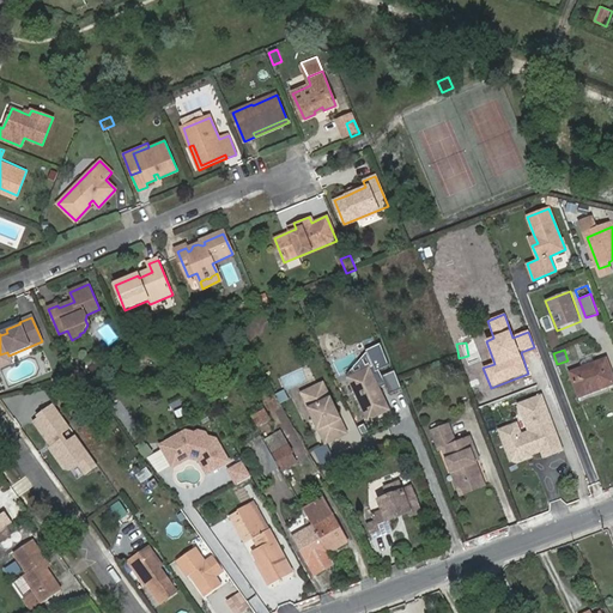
[(595,363),(583,368),(571,372),(580,395),(612,382),(612,377),(606,358),(595,363)]
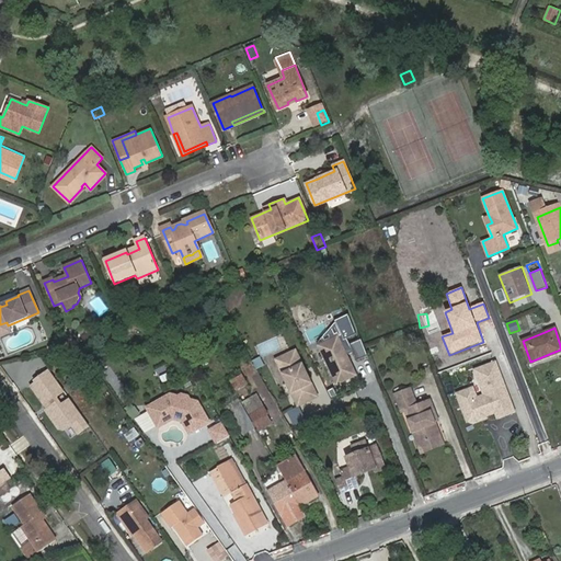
[(358,376),(340,336),(319,346),(338,386),(358,376)]
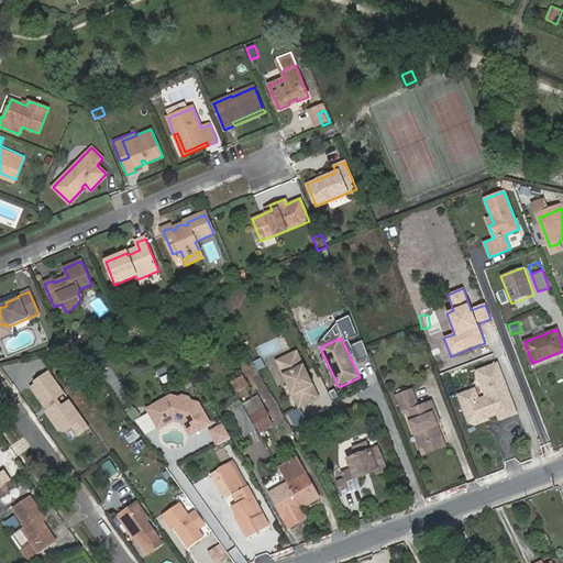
[(51,355),(62,352),(59,344),(48,348),(51,355)]
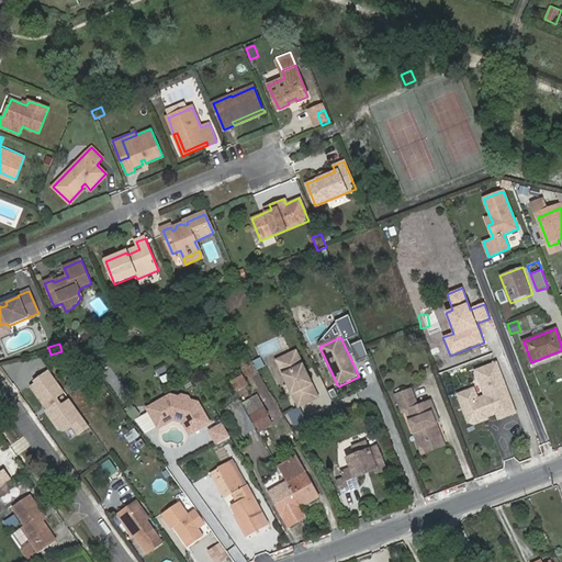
[(298,349),(274,360),(299,409),(322,397),(298,349)]
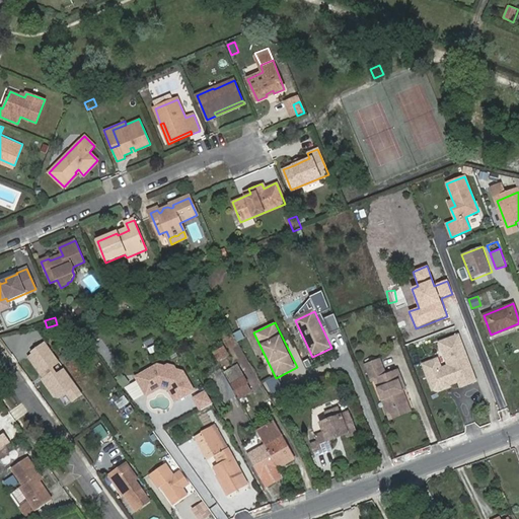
[(458,336),(439,343),(448,366),(440,369),(438,368),(435,360),(423,365),(432,387),(436,389),(458,381),(460,387),(475,381),(458,336)]
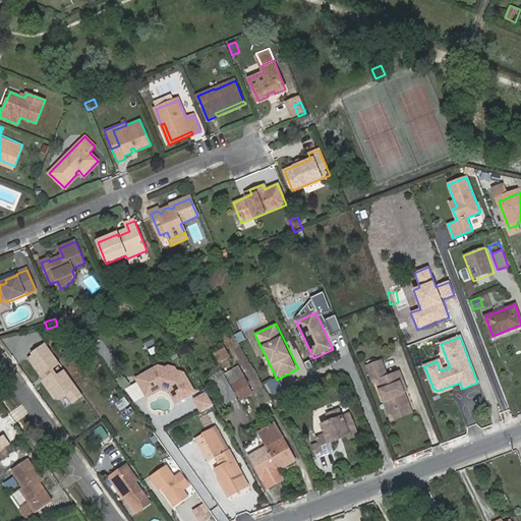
[(45,344),(23,358),(56,402),(65,395),(72,405),(83,397),(45,344)]
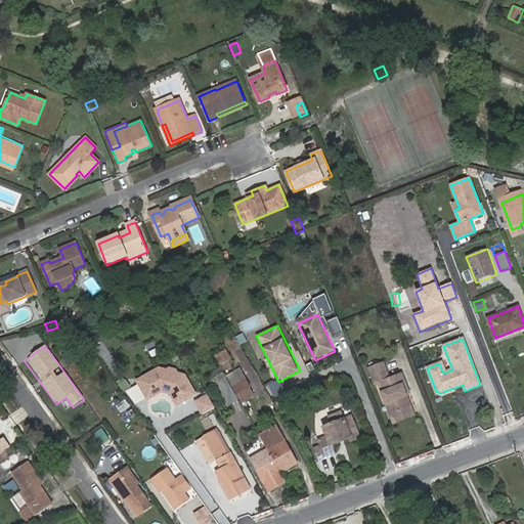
[(216,356),(220,365),(226,362),(221,354),(216,356)]
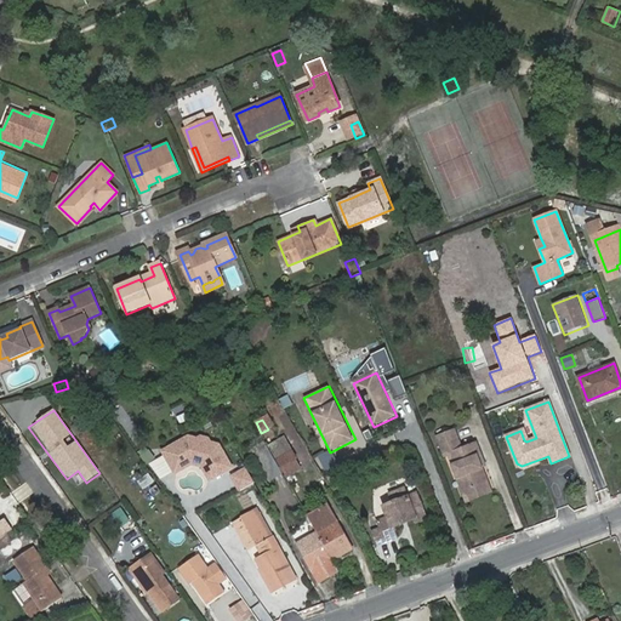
[(199,462),(209,483),(233,471),(210,427),(160,453),(164,457),(151,463),(160,482),(199,462)]
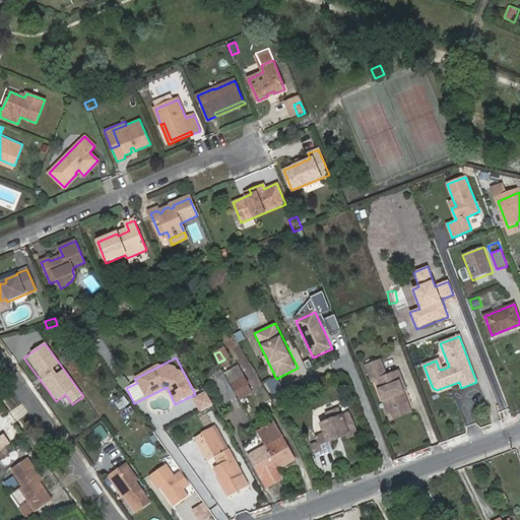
[(379,381),(391,411),(409,403),(403,390),(401,384),(404,383),(398,370),(387,374),(381,360),(365,367),(372,383),(379,381)]
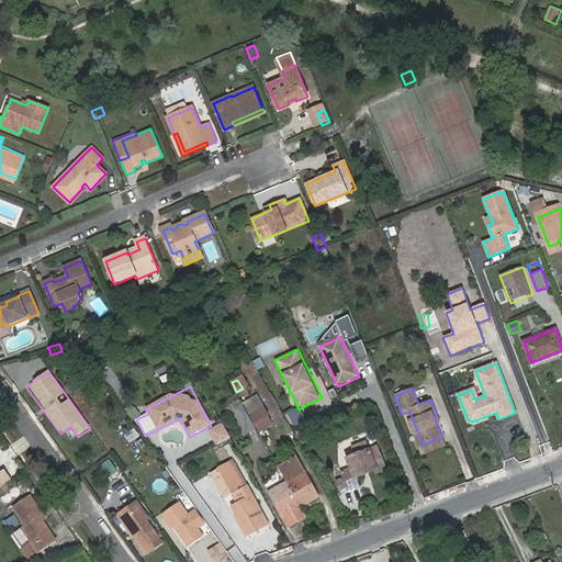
[(234,413),(229,415),(242,437),(255,429),(239,401),(231,406),(234,413)]
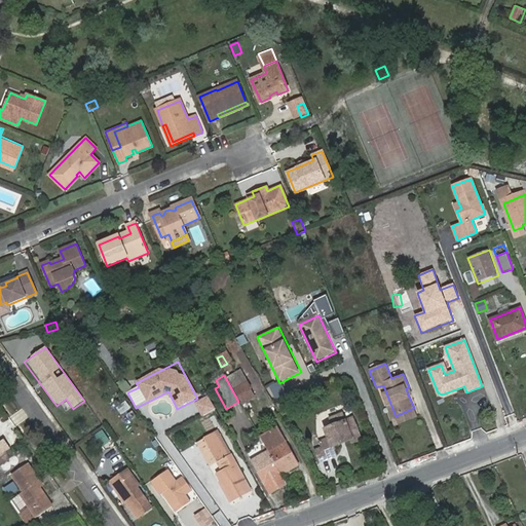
[(238,380),(249,400),(255,397),(245,377),(238,380)]
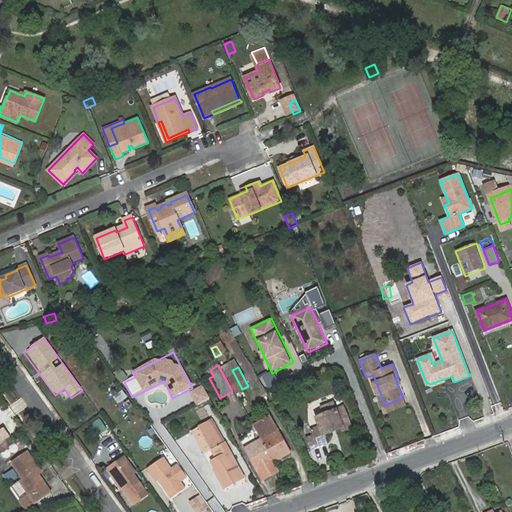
[(225,374),(235,393),(242,389),(232,370),(225,374)]
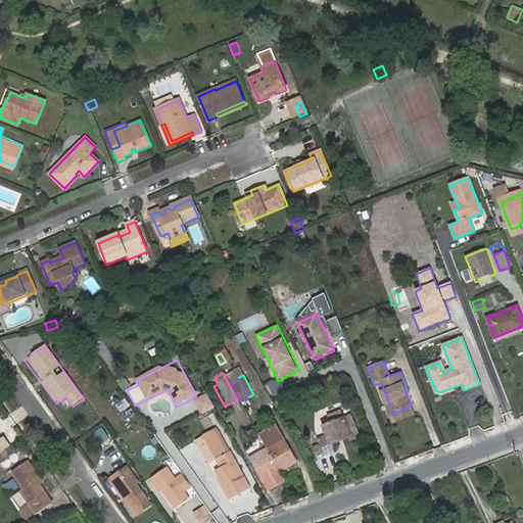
[(207,393),(194,400),(201,414),(215,408),(207,393)]
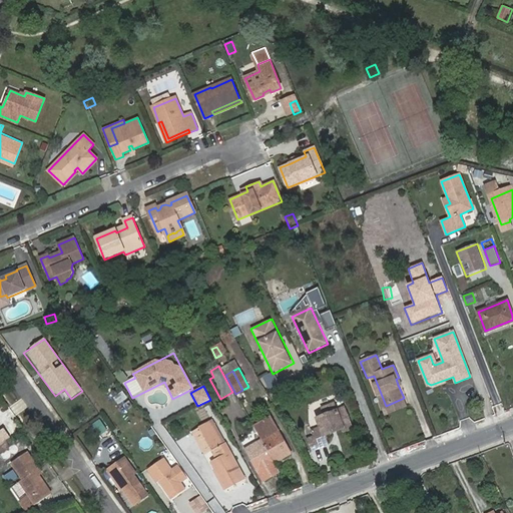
[(278,392),(272,396),(277,404),(283,401),(278,392)]
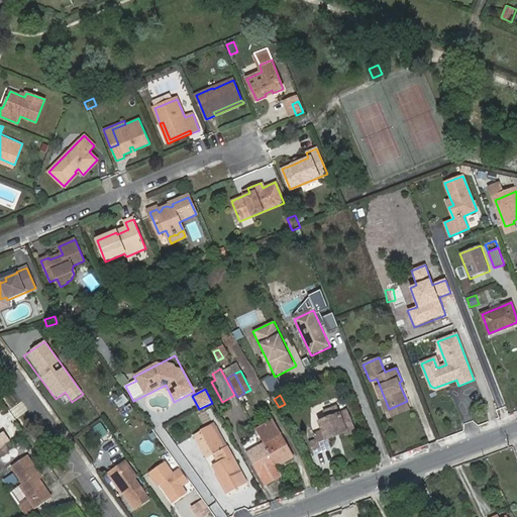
[(407,401),(389,409),(393,416),(410,409),(407,401)]
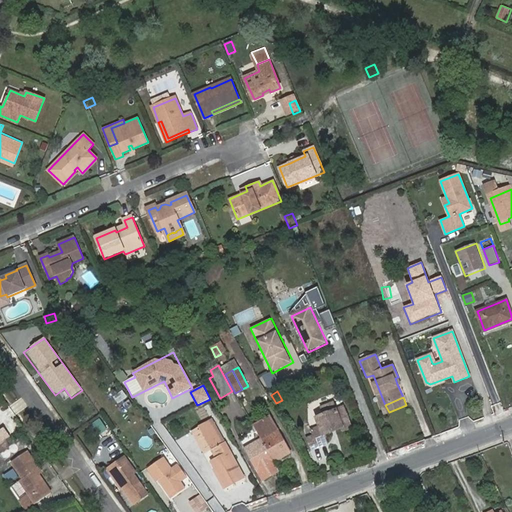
[(325,429),(316,432),(319,438),(324,449),(332,445),(329,437),(348,429),(349,431),(356,428),(348,408),(341,411),(338,404),(326,409),(329,416),(320,419),(325,429)]
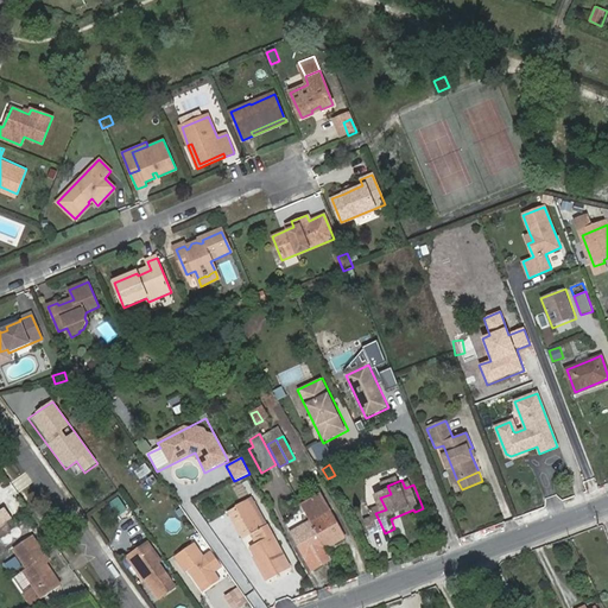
[(118,518),(128,511),(119,498),(108,505),(118,518)]
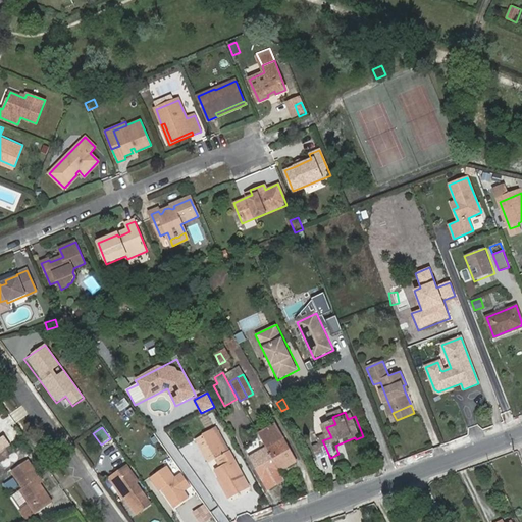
[(266,448),(279,471),(296,461),(283,438),(282,439),(275,428),(260,437),(262,439),(266,448)]
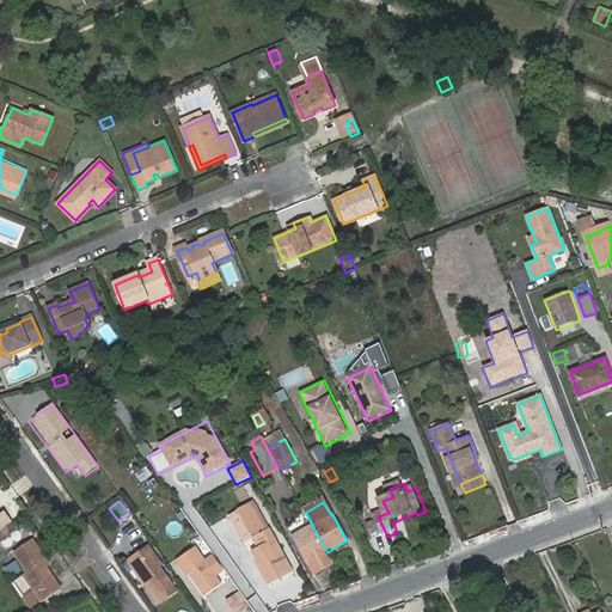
[(239,515),(254,538),(262,532),(268,528),(251,503),(245,507),(248,510),(239,515)]
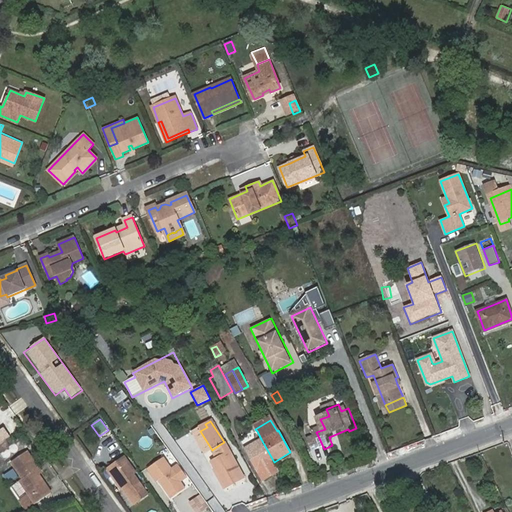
[(252,434),(257,431),(255,429),(252,423),(248,426),(252,434)]
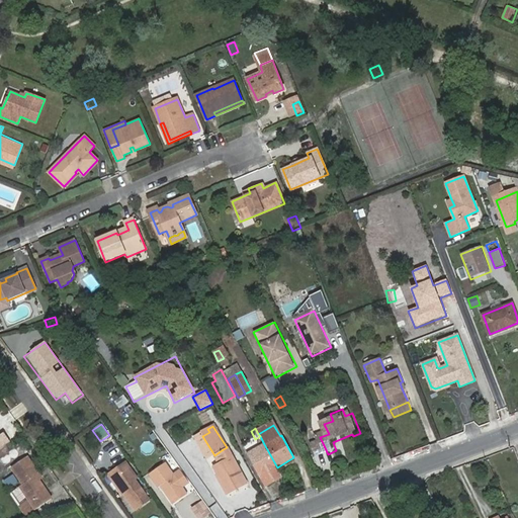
[(0,436),(0,449),(9,444),(2,435),(0,436)]
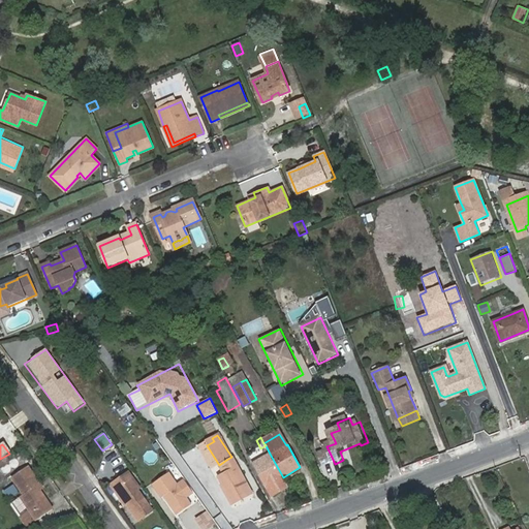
[(330,453),(323,455),(328,467),(335,464),(330,453)]
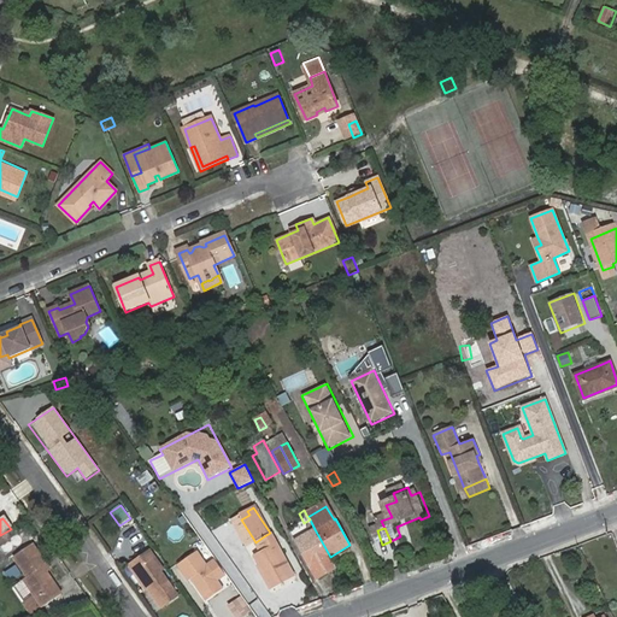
[(317,579),(336,568),(330,557),(315,529),(295,540),(317,579)]
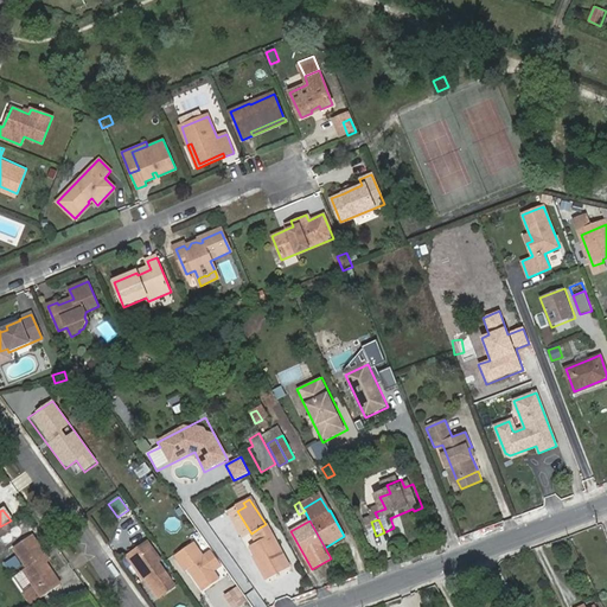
[(34,548),(39,544),(25,524),(6,538),(25,564),(19,568),(33,588),(53,574),(38,551),(34,548)]
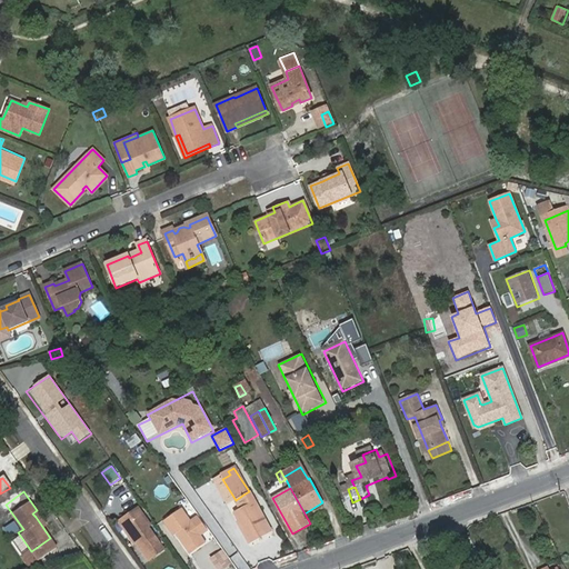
[(243,495),(249,505),(255,502),(249,491),(243,495)]
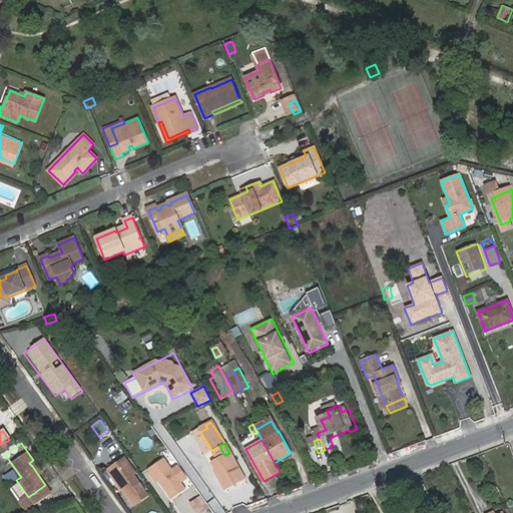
[(212,451),(217,460),(224,455),(219,446),(212,451)]
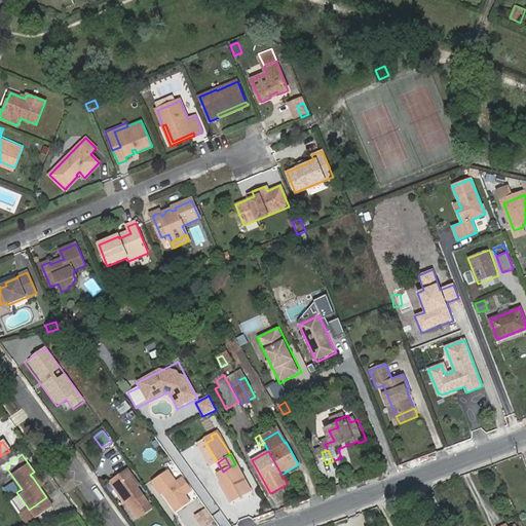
[(226,479),(221,481),(220,483),(230,500),(250,490),(235,464),(230,466),(223,472),(226,479)]
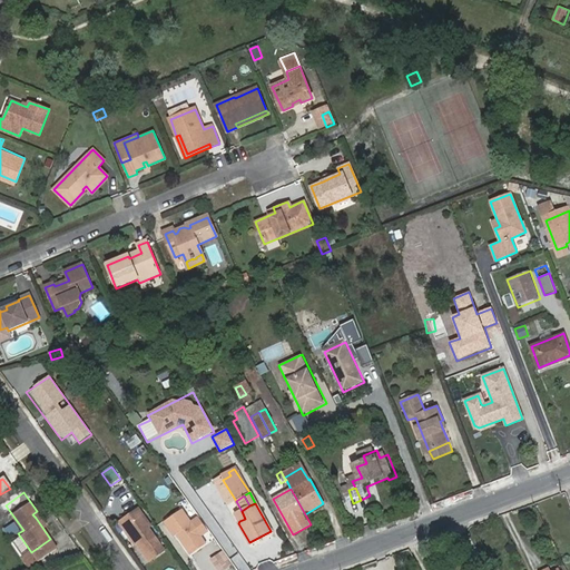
[(165,521),(175,537),(177,534),(190,552),(205,542),(183,509),(165,521)]
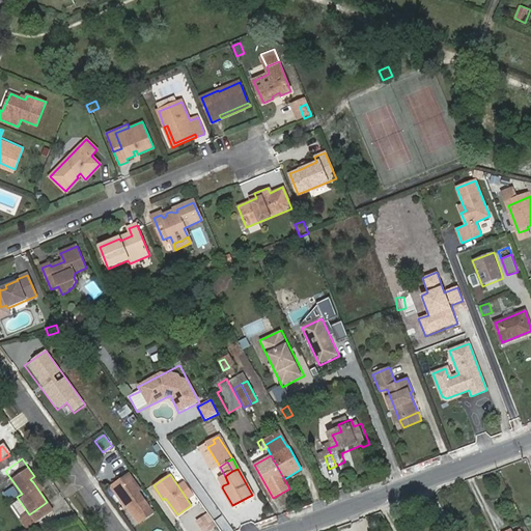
[(219,478),(223,485),(228,483),(225,476),(219,478)]
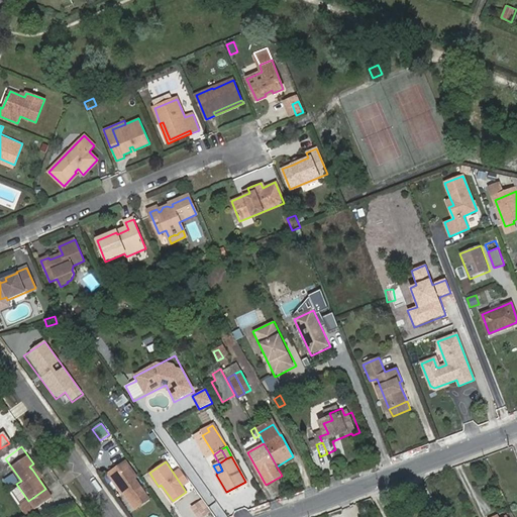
[(113,477),(127,497),(139,513),(152,503),(137,483),(139,481),(128,466),(113,477)]
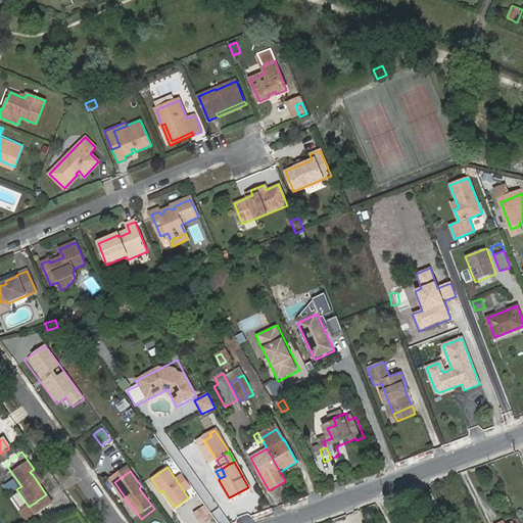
[(127,505),(129,503),(114,482),(111,484),(127,505)]
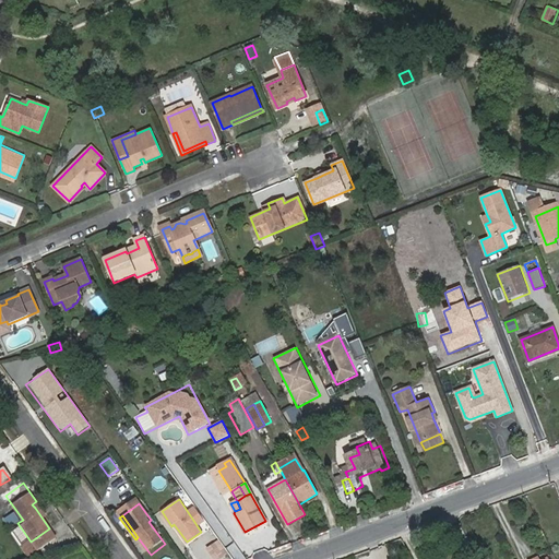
[(213,558),(221,558),(229,554),(219,539),(206,548),(213,558)]
